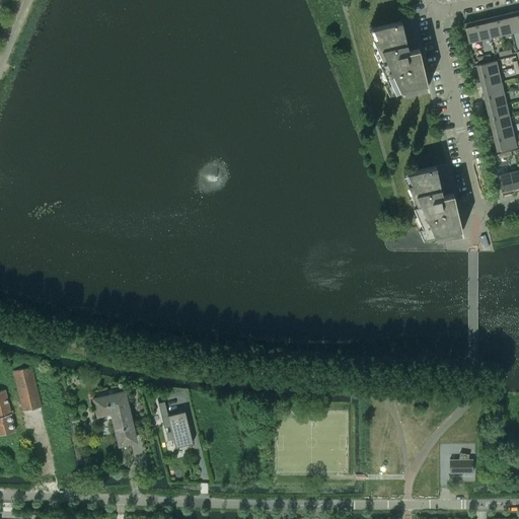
[(518,17),(517,11),(507,13),(511,32),(518,30),(518,17)]
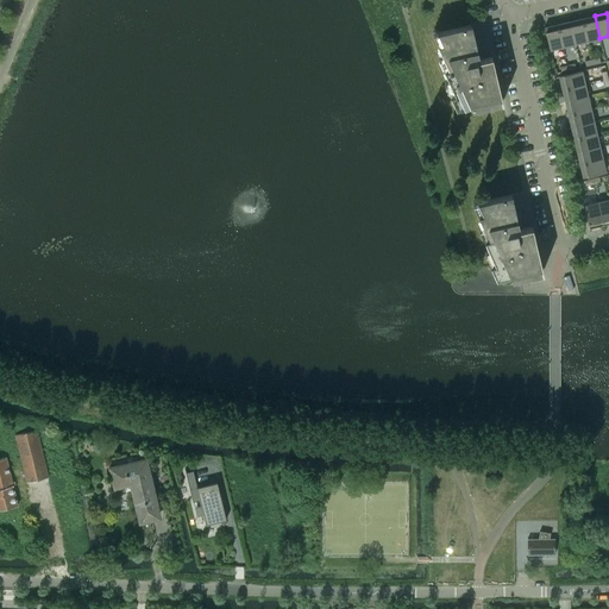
[(595,16),(582,19),(588,42),(600,38),(595,16)]
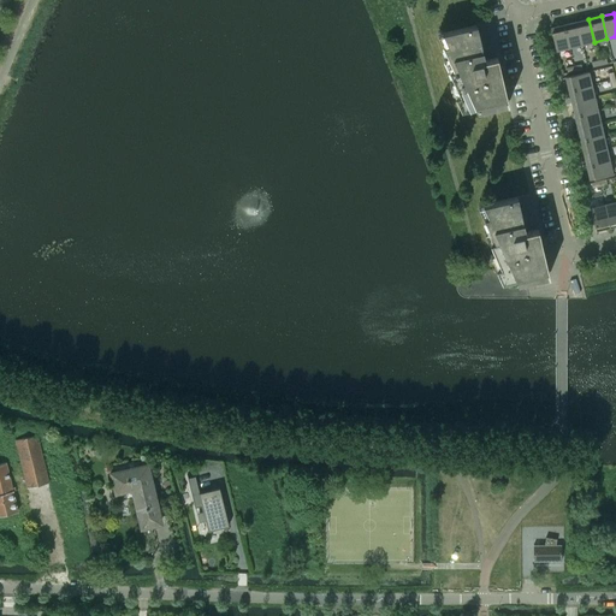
[(588,19),(576,22),(581,45),(594,42),(588,19)]
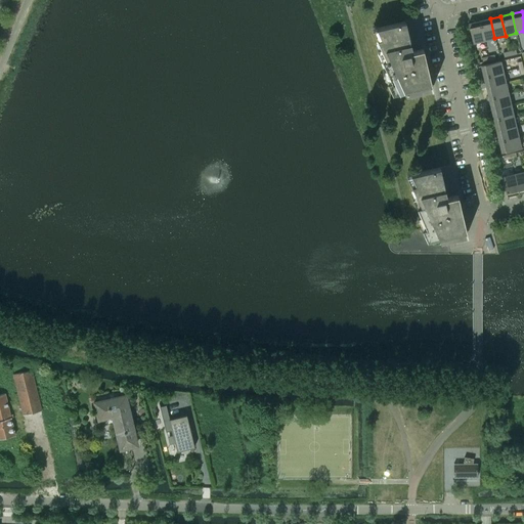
[(490,18),(479,22),(484,41),(494,38),(490,18)]
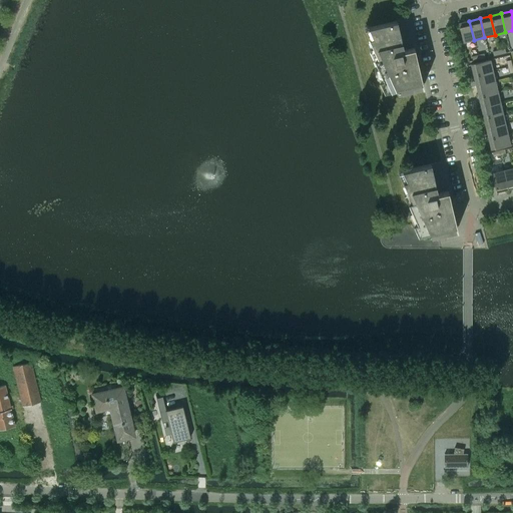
[(414,47),(404,50),(397,21),(369,28),(373,38),(369,39),(378,59),(374,60),(383,80),(379,81),(384,92),(423,83),(414,47)]
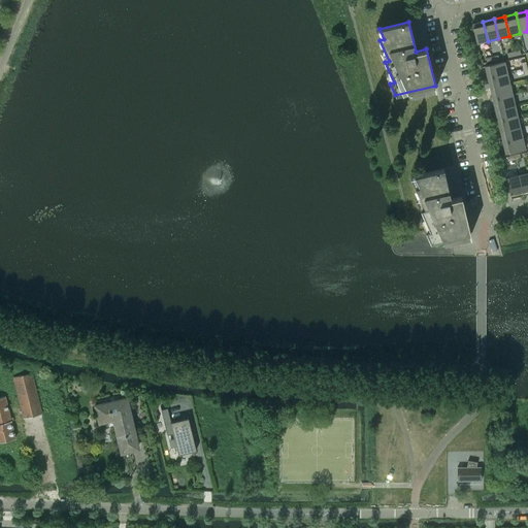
[(476,43),(488,41),(483,22),(471,24),(476,43)]
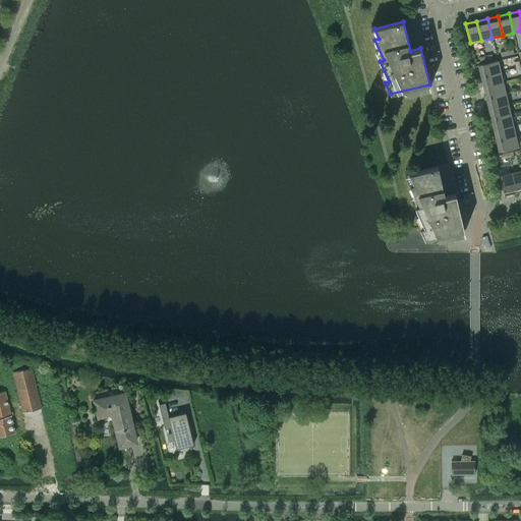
[(478,65),(480,76),(500,72),(498,61),(478,65)]
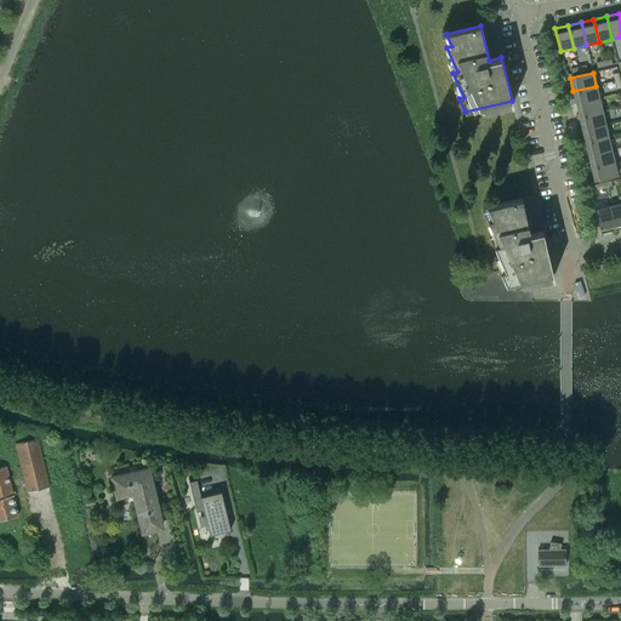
[(596,86),(573,91),(576,104),(599,98),(596,86)]
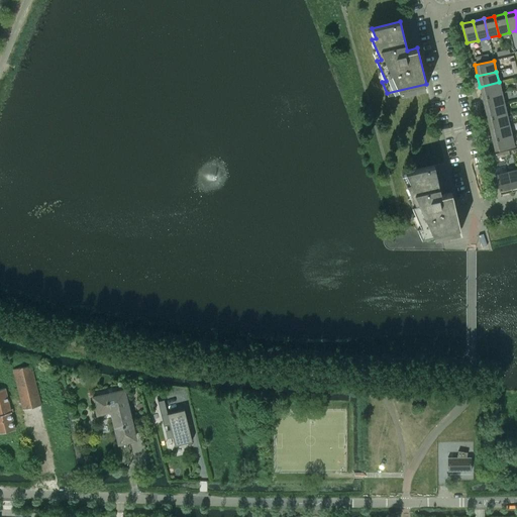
[(499,82),(480,87),(482,97),(501,93),(499,82)]
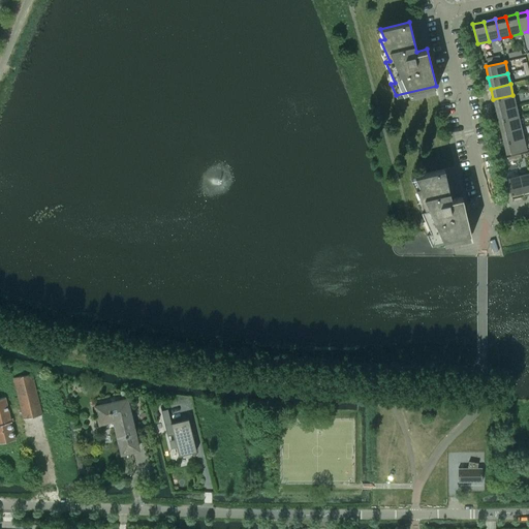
[(512,95),(493,99),(496,111),(516,105),(512,95)]
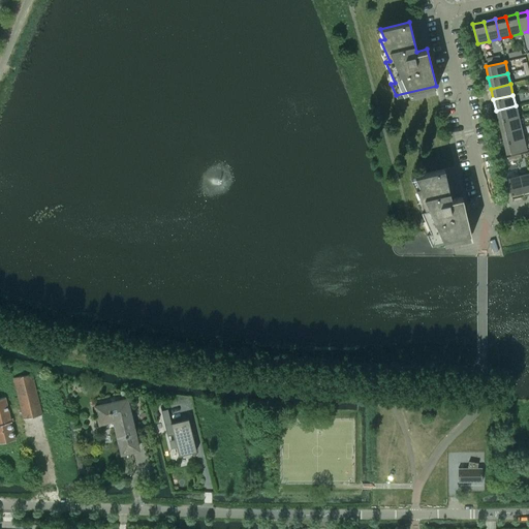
[(516,105),(496,111),(498,121),(518,117),(516,105)]
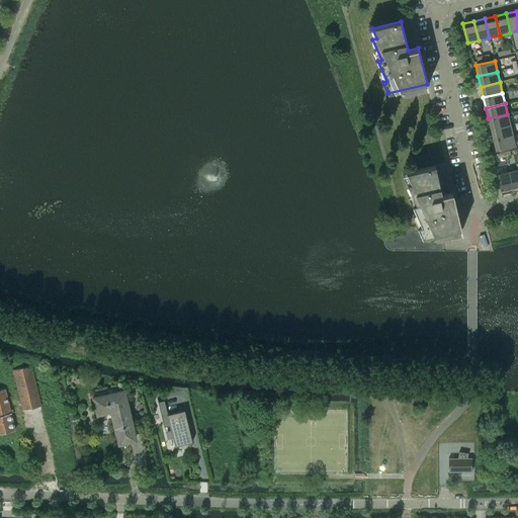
[(507,114),(488,118),(491,130),(510,124),(507,114)]
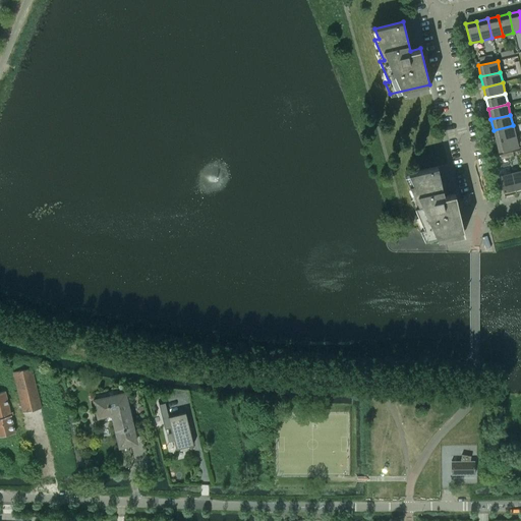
[(513,125),(494,130),(496,140),(515,136),(513,125)]
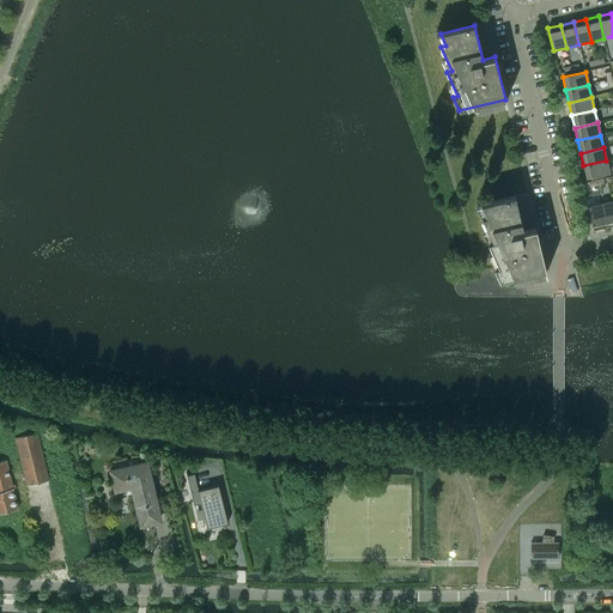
[(606,161),(583,165),(587,178),(610,174),(606,161)]
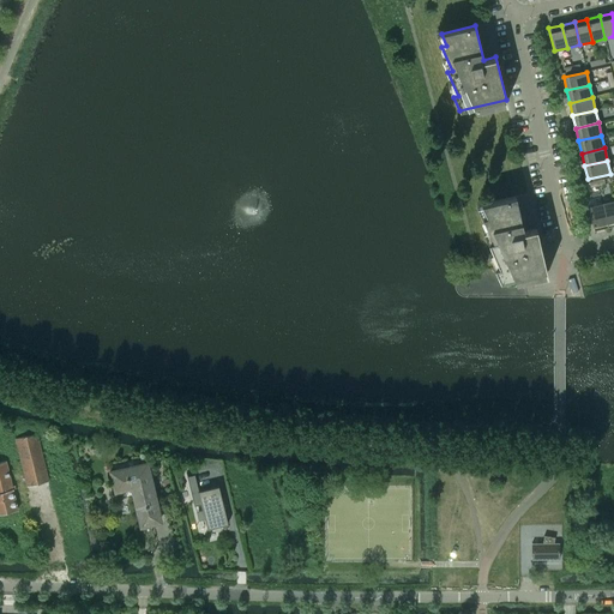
[(499,266),(494,268),(500,281),(534,274),(546,270),(536,228),(524,230),(516,197),(482,205),(487,216),(482,217),(494,241),(488,242),(499,266)]
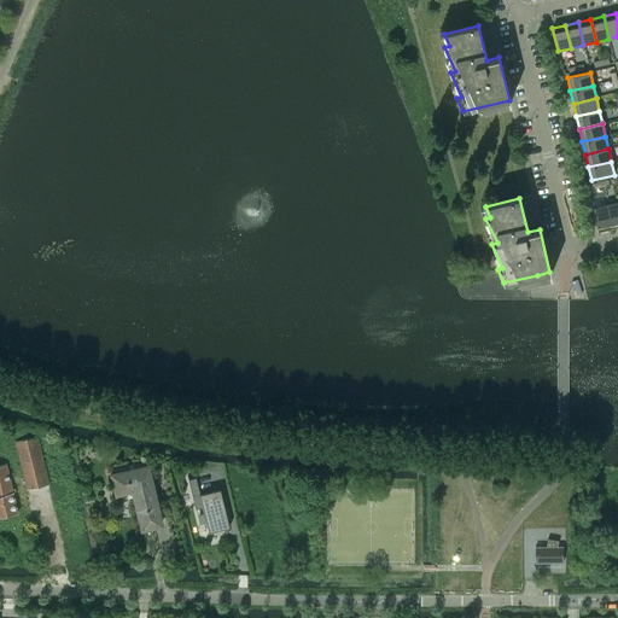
[(617,202),(606,205),(612,228),(617,226),(617,202)]
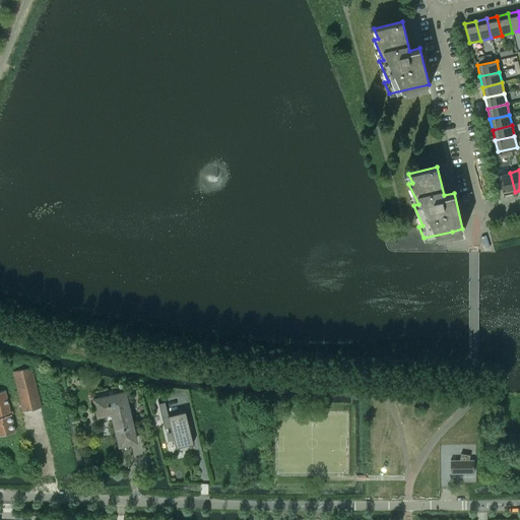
[(510,173),(498,176),(503,195),(515,192),(510,173)]
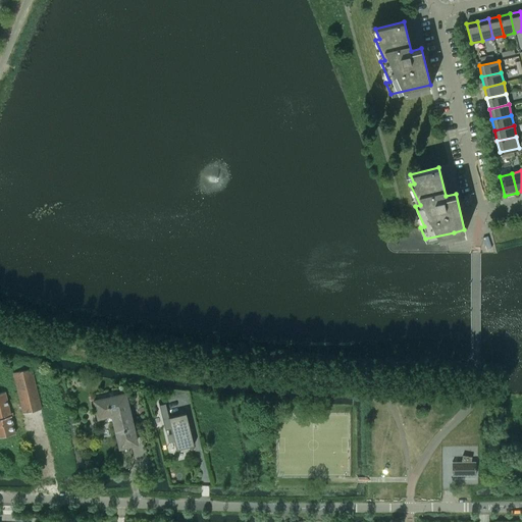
[(42,409),(32,368),(13,373),(22,413),(42,409)]
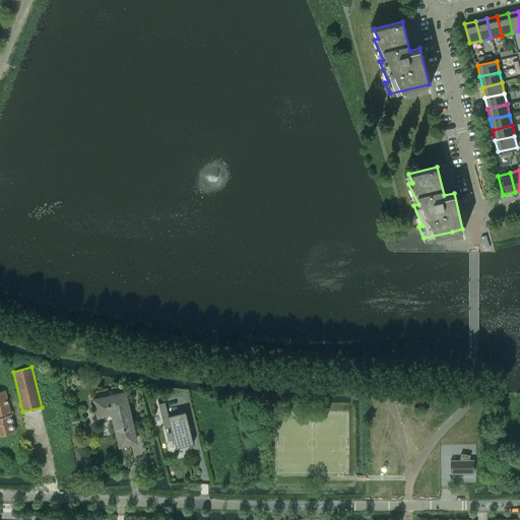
[(0,435),(15,432),(5,390),(0,390),(0,435)]
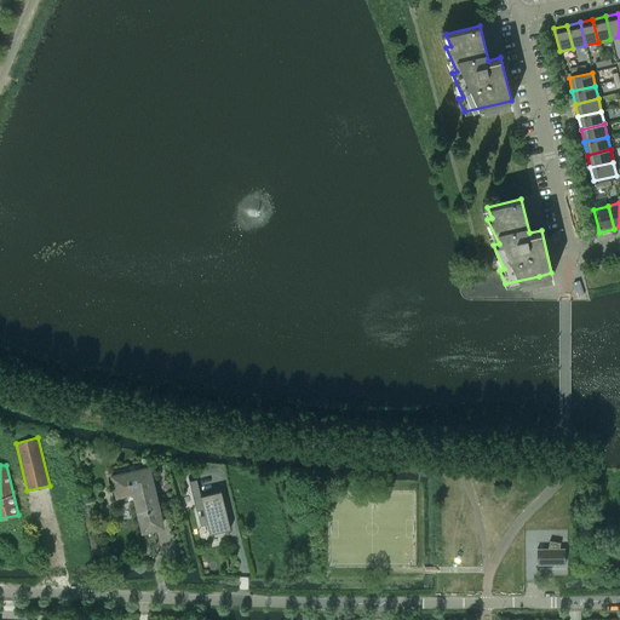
[(116,481),(112,482),(114,492),(119,491),(120,494),(135,492),(141,520),(143,530),(149,529),(161,526),(154,494),(155,493),(156,492),(156,489),(155,488),(153,487),(151,487),(148,469),(116,476),(116,481)]
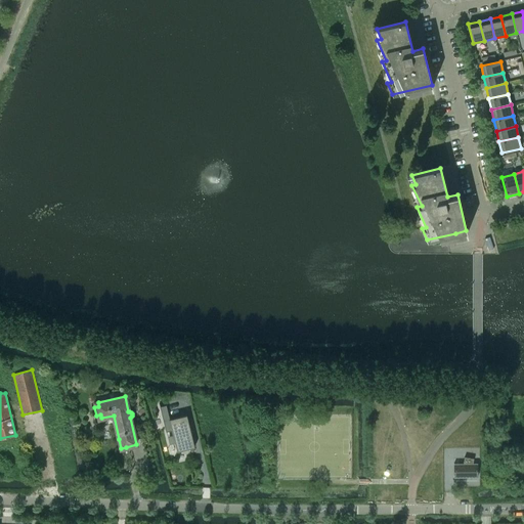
[(167,409),(161,411),(163,421),(169,419),(167,409)]
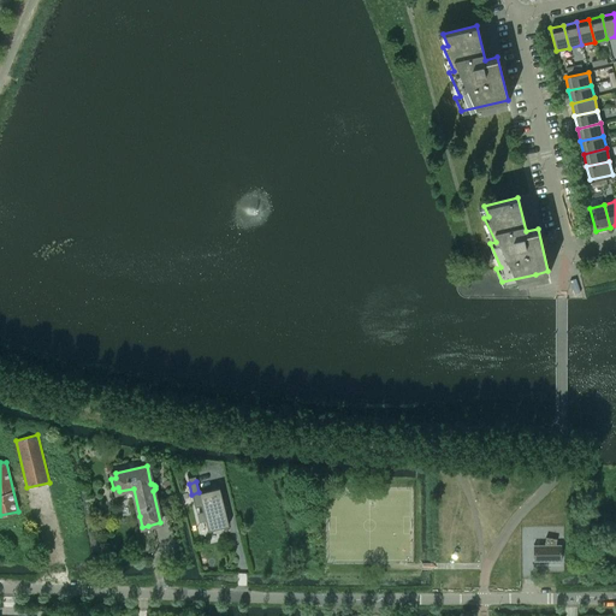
[(199,492),(191,495),(195,505),(201,503),(206,521),(208,531),(229,526),(219,487),(199,492)]
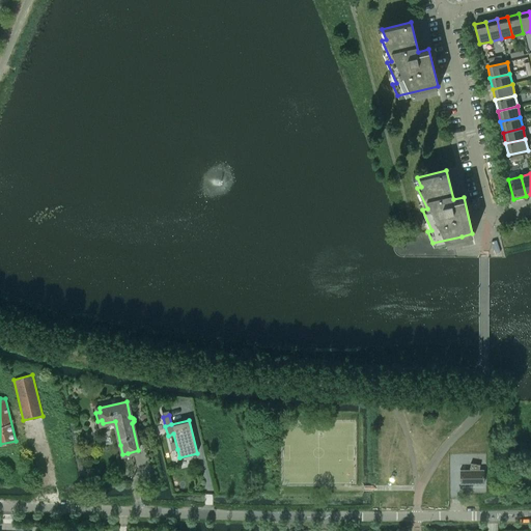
[(471,463),(470,465),(469,470),(459,470),(459,484),(483,483),(483,469),(479,469),(480,465),(471,463)]
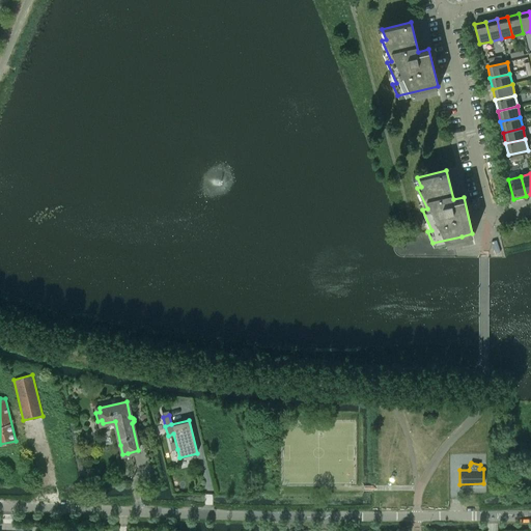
All buildings are outlined.
